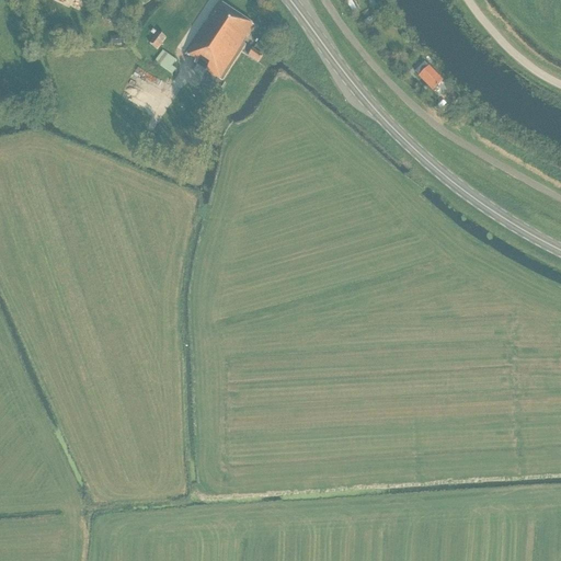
[(248,37),(254,26),(219,3),(185,55),(195,61),(194,64),(197,65),(193,71),(203,77),(206,71),(222,81),(245,45),(242,43),(247,36),(248,37)]
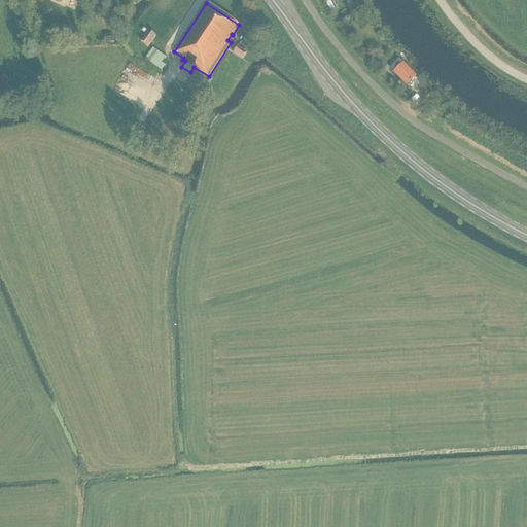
[(147,46),(155,36),(149,31),(140,41),(147,46)]
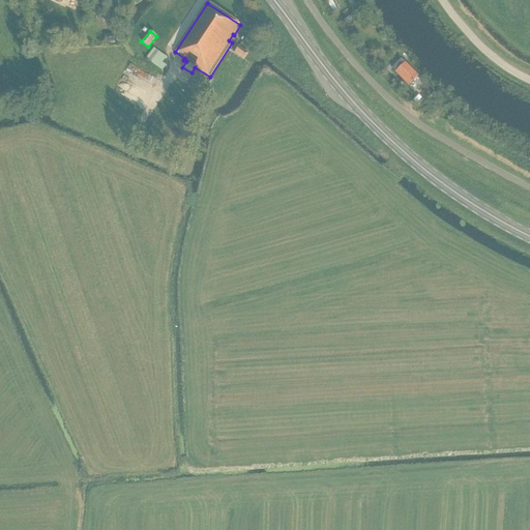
[(117,33),(105,34),(106,42),(117,41),(117,33)]
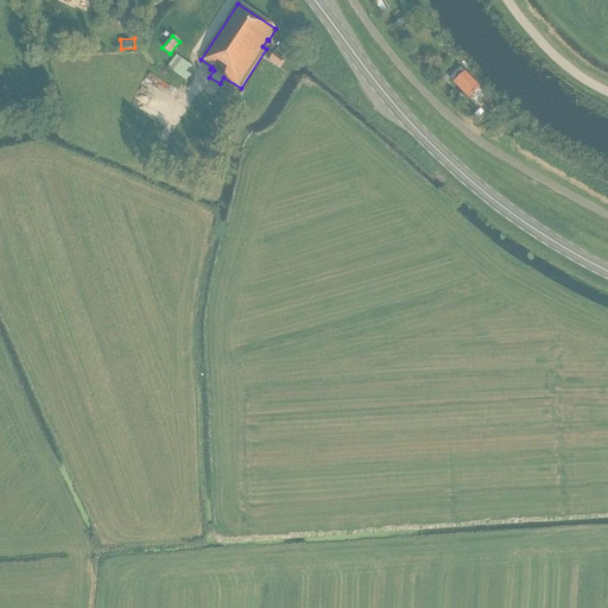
[(279,68),(284,61),(273,54),(268,61),(279,68)]
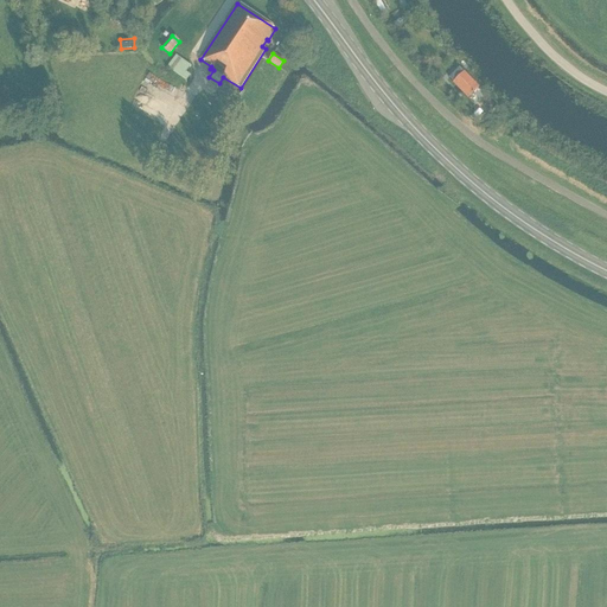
[(186,82),(191,76),(186,72),(190,65),(176,56),(166,69),(186,82)]
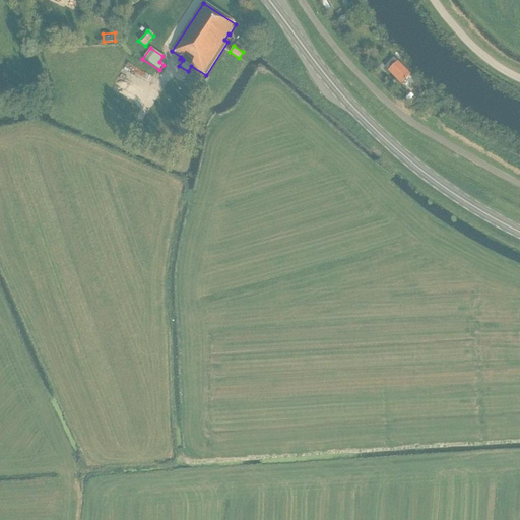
[(390,62),(385,67),(389,71),(388,72),(401,85),(401,84),(407,79),(410,76),(397,63),(397,64),(392,59),(390,62)]
